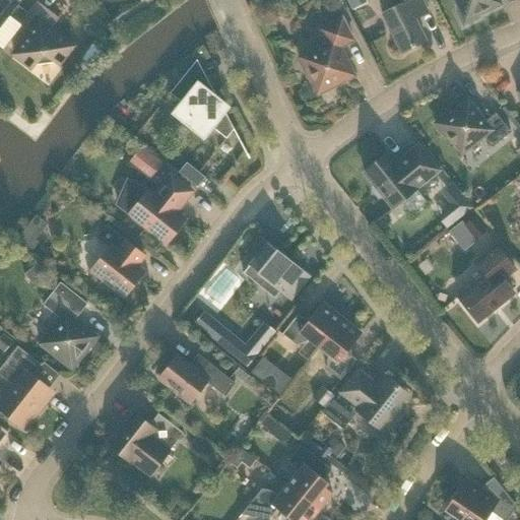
[(11,0),(0,0),(0,15),(12,0),(11,0)]
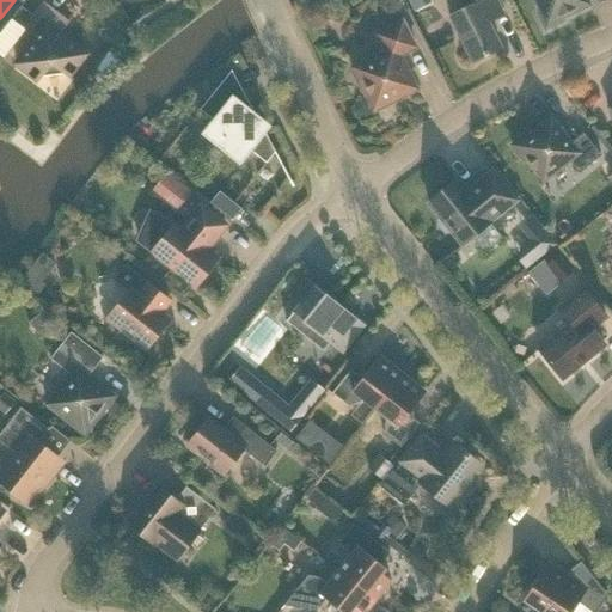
[(473,62),(501,48),(484,16),(500,7),(495,0),(460,0),(465,8),(451,16),(473,62)]
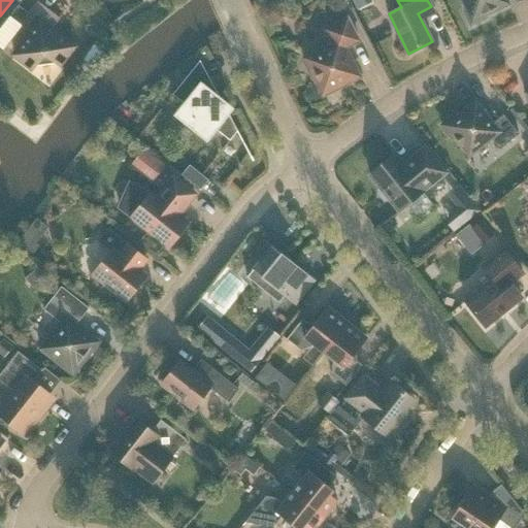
[(471,25),(488,18),(487,15),(509,4),(506,0),(461,0),(465,8),(463,9),(471,25)]
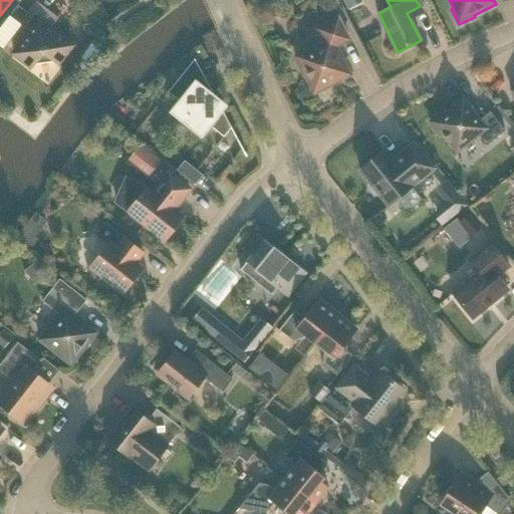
[(52,59),(58,63),(71,46),(49,29),(58,18),(36,1),(19,23),(31,32),(14,54),(32,67),(36,61),(39,63),(50,62),(52,59)]
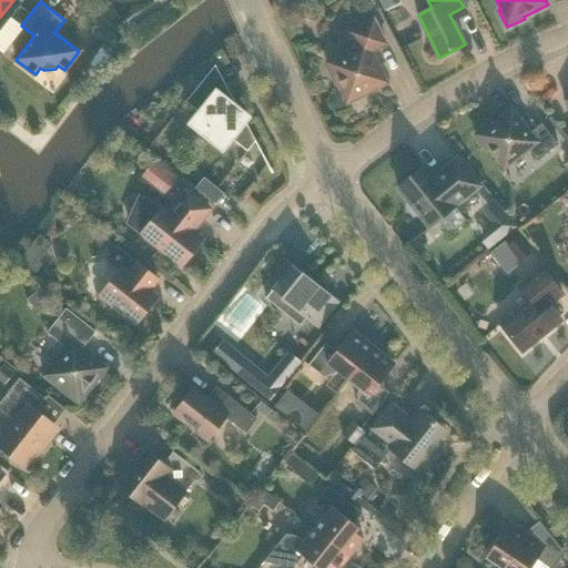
[(0,30),(0,51),(3,54),(23,28),(10,18),(0,30)]
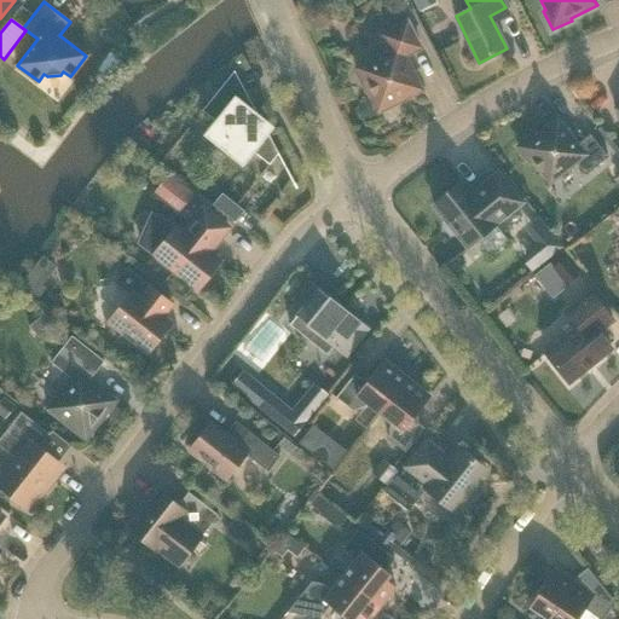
[(421,48),(408,22),(382,35),(391,52),(357,69),(379,113),(422,91),(405,57),(421,48)]
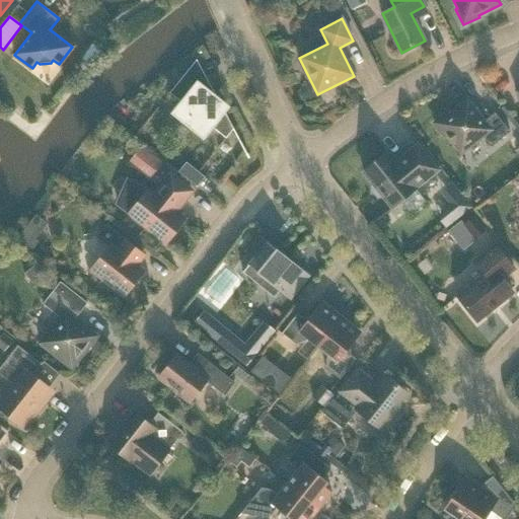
[(102,52),(92,44),(80,59),(90,67),(102,52)]
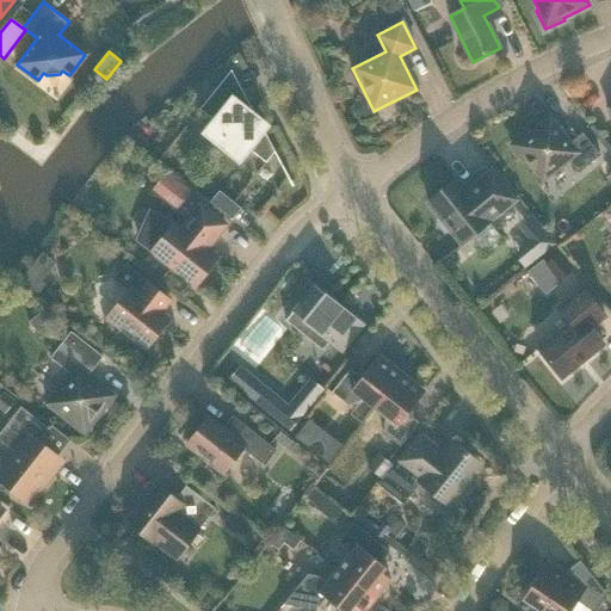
[(215,122),(207,133),(240,160),(248,149),(266,162),(275,153),(292,187),(294,186),(232,71),(199,110),(215,122)]
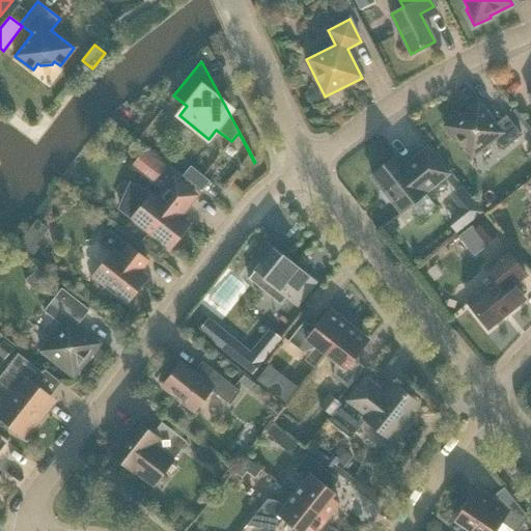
[(503,150),(522,135),(506,115),(495,124),(478,104),(460,118),(458,116),(445,127),(455,140),(458,138),(473,157),(494,139),(503,150)]
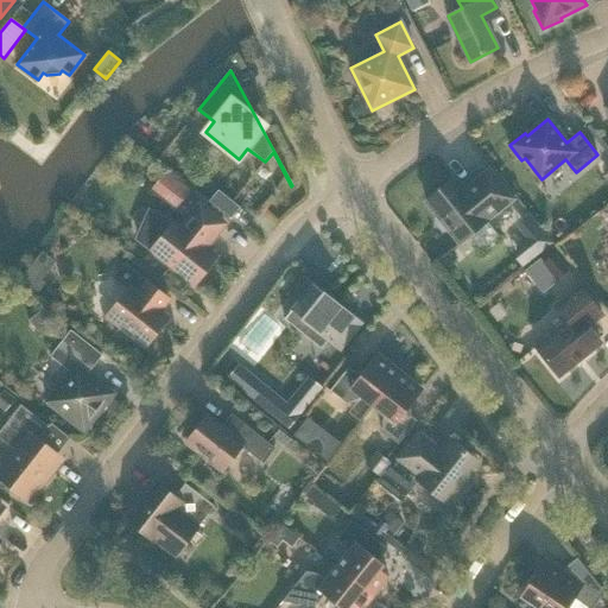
[(461,244),(488,222),(487,220),(512,198),(489,170),(463,191),(454,178),(426,201),(461,244)]
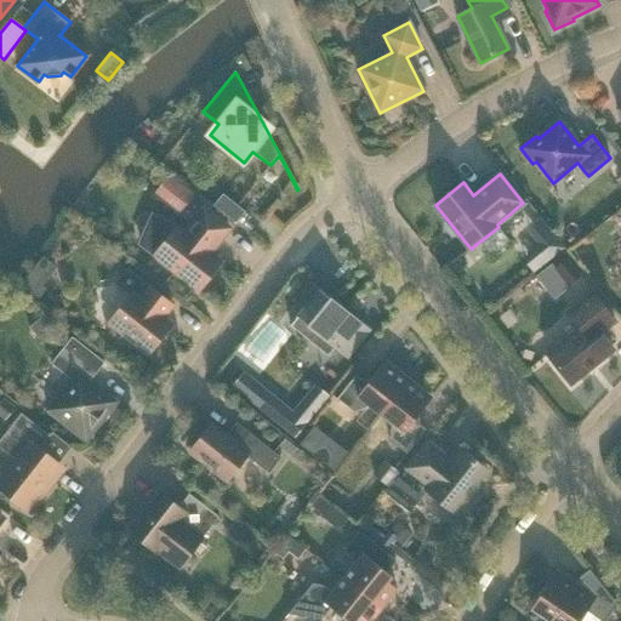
[(181,194),(169,210),(181,221),(194,205),(181,194)]
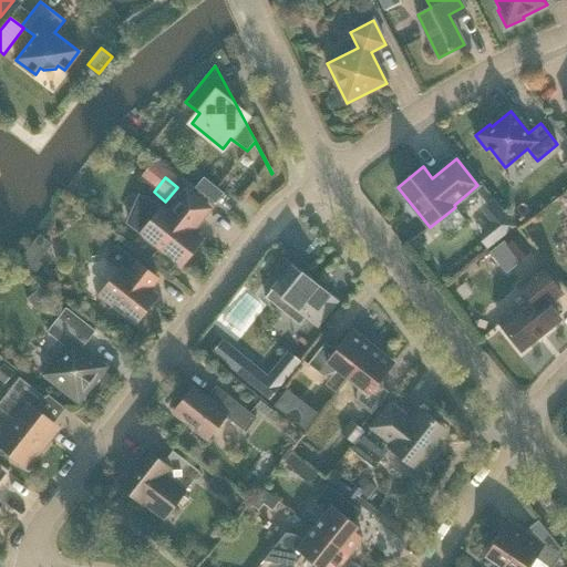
[(141,234),(182,266),(203,240),(192,232),(209,209),(187,191),(168,214),(162,208),(161,208),(154,204),(140,197),(129,223),(142,233),(141,234)]
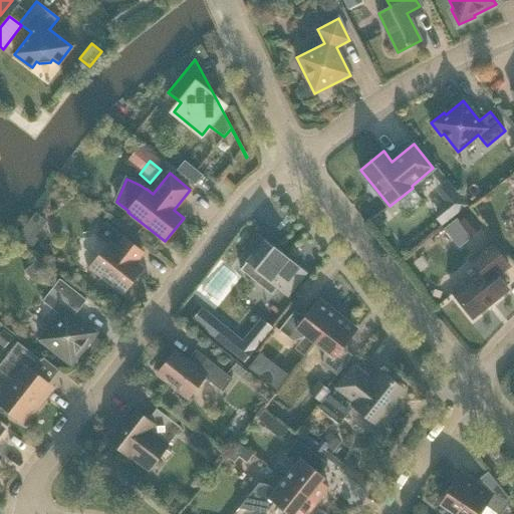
[(443,192),(453,201),(439,217),(451,228),(474,202),(451,182),(443,192)]
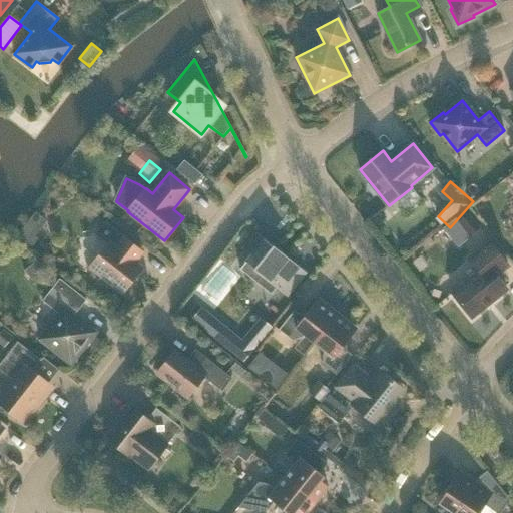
[(469,237),(480,228),(468,214),(457,222),(469,237)]
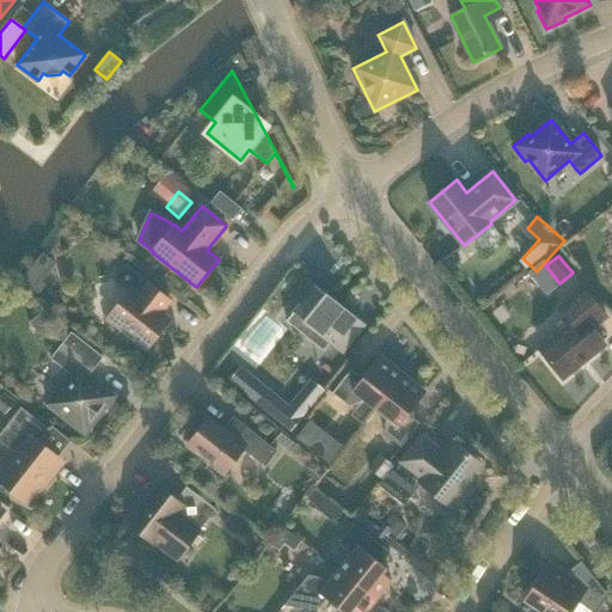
[(147,349),(170,322),(159,313),(170,300),(126,265),(115,280),(129,291),(108,318),(147,349)]
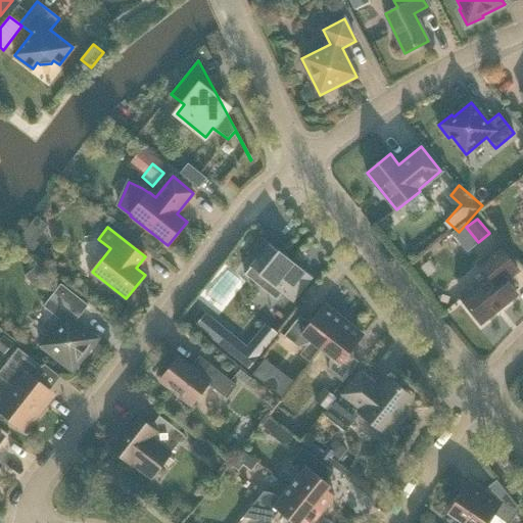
[(17,240),(28,248),(33,242),(32,234),(26,230),(17,240)]
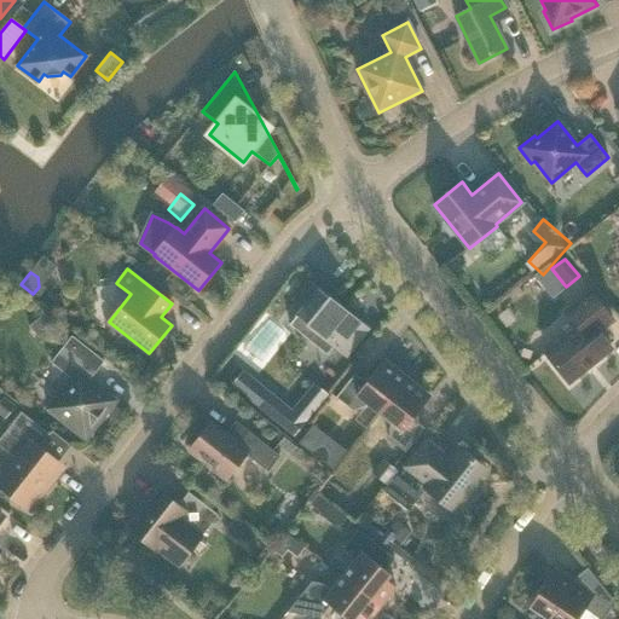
[(316,333),(346,357),(369,329),(318,289),(290,324),(310,341),(316,333)]
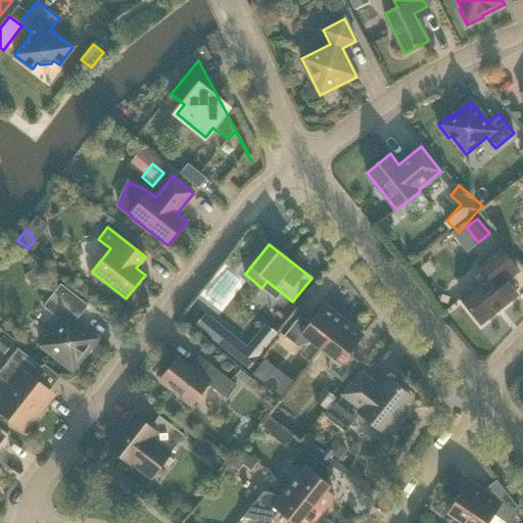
[(489,277),(461,298),(481,324),(517,295),(506,281),(519,271),(500,247),(479,264),(489,277)]
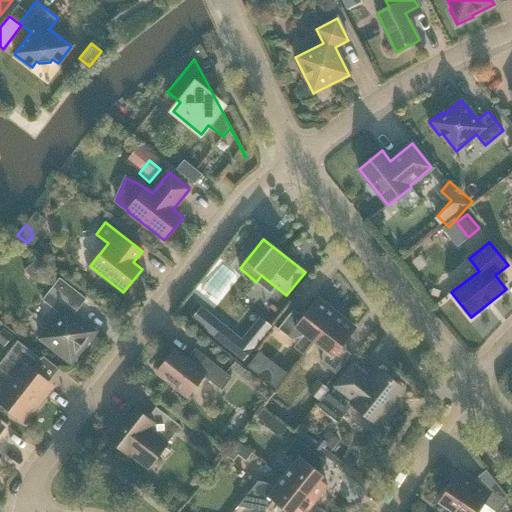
[(33,262),(24,269),(32,279),(41,271),(33,262)]
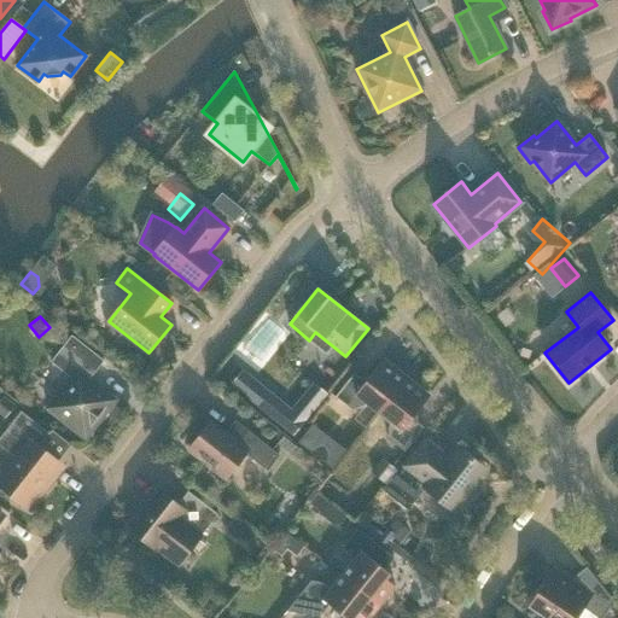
[(86,438),(116,401),(89,380),(104,361),(73,336),(52,362),(73,378),(48,408),(86,438)]
